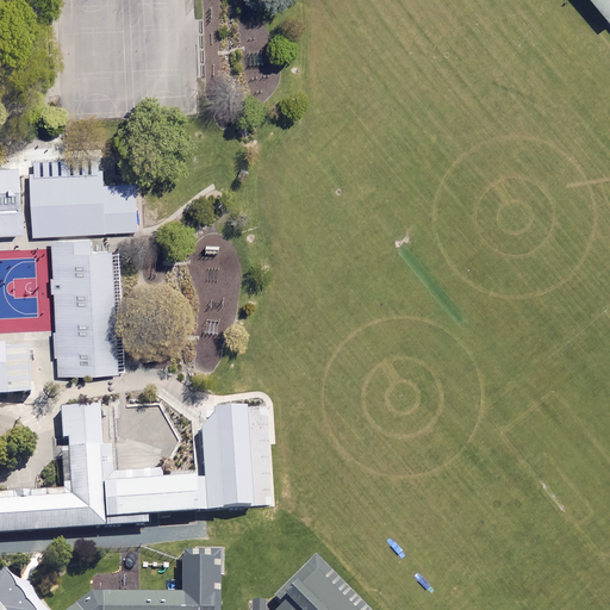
[(609,0),(592,0),(609,22),(609,0)]
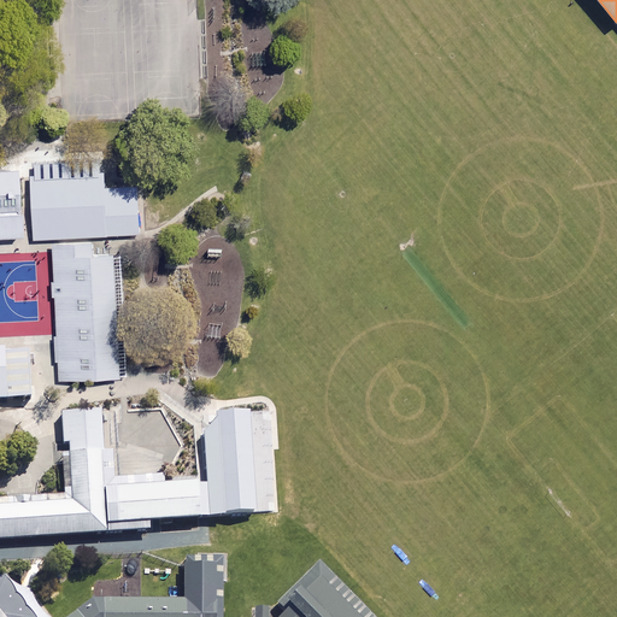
[(0,231),(18,231),(16,163),(0,163),(0,231)]
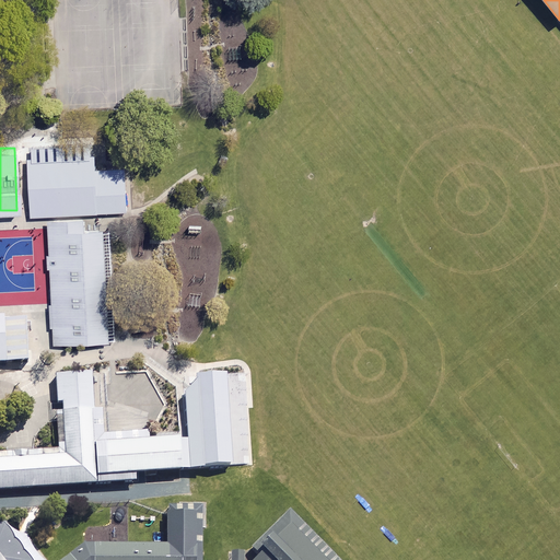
[(62,152),(26,153),(30,213),(127,208),(125,164),(95,165),(95,150),(62,152)]
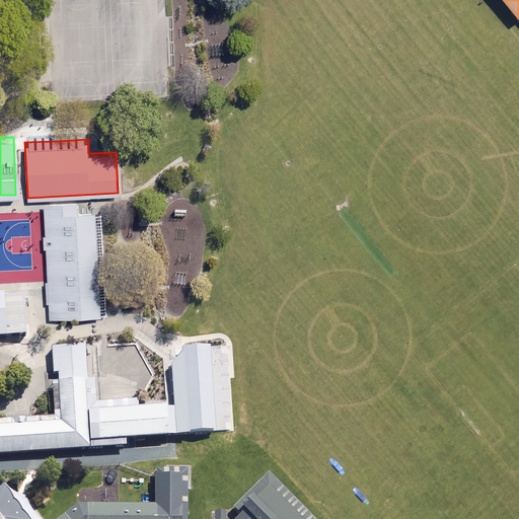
[(78,199),(44,201),(50,316),(101,314),(95,208),(79,209),(78,199)]
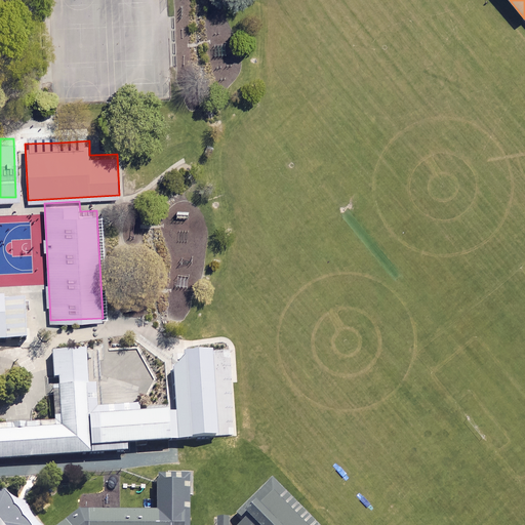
[(24,293),(0,294),(0,337),(26,336),(24,293)]
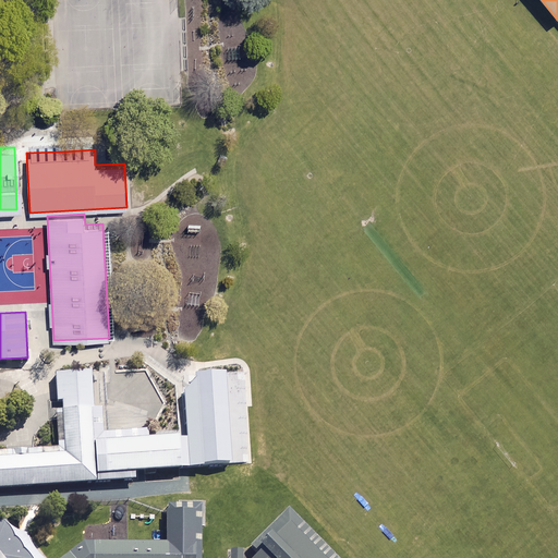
[(0,450),(0,486),(134,480),(134,470),(189,466),(186,431),(148,433),(148,427),(105,429),(104,404),(94,405),(92,370),(55,372),(59,448),(0,450)]
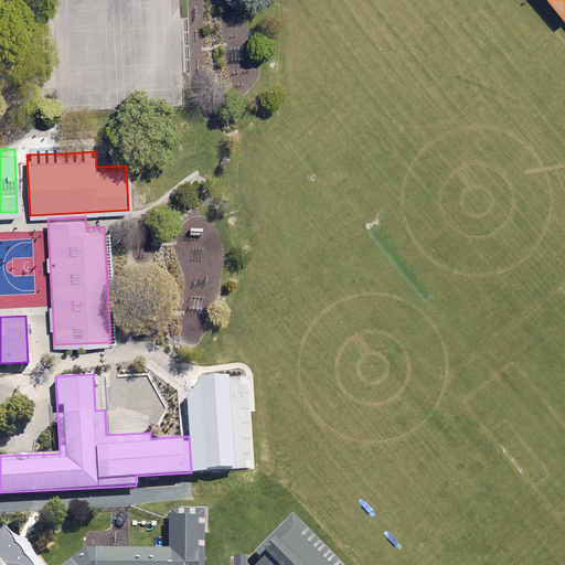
[(198,377),(203,471),(251,469),(252,469),(248,413),(247,374),(198,377)]
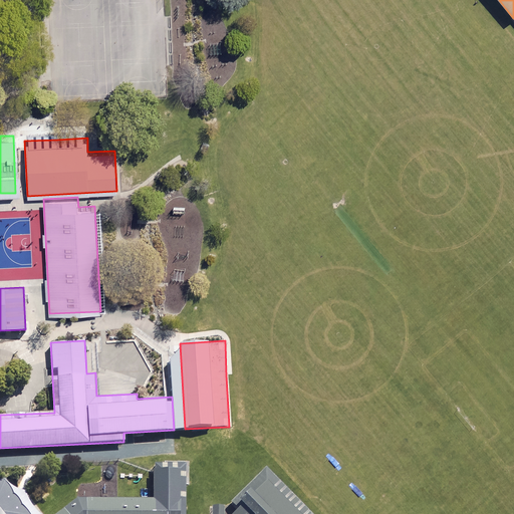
[(117,497),(76,497),(54,513),(184,513),(184,463),(153,463),(153,497),(117,497)]
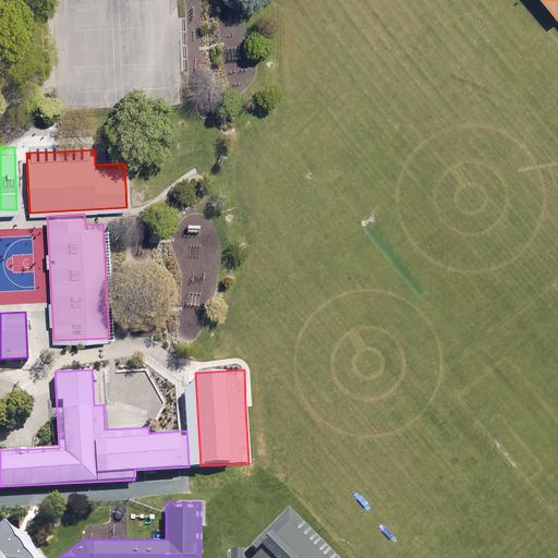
[(229,557),(341,557),(289,506),(245,548),(230,548),(229,557)]
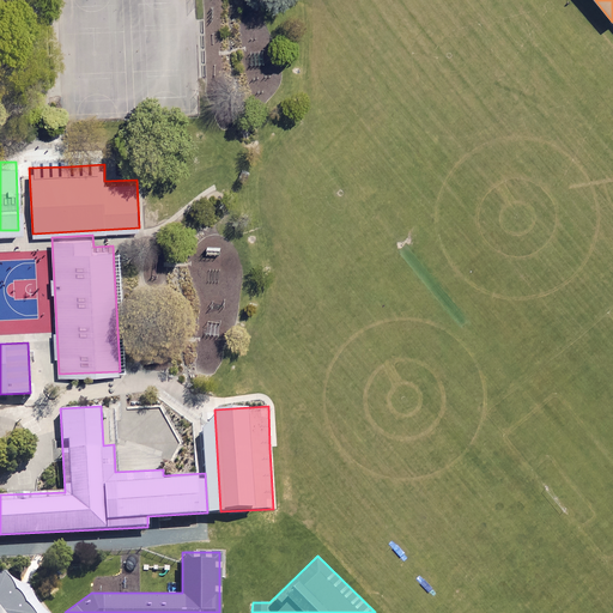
[(36,612),(5,570),(0,570),(0,612),(36,612)]
